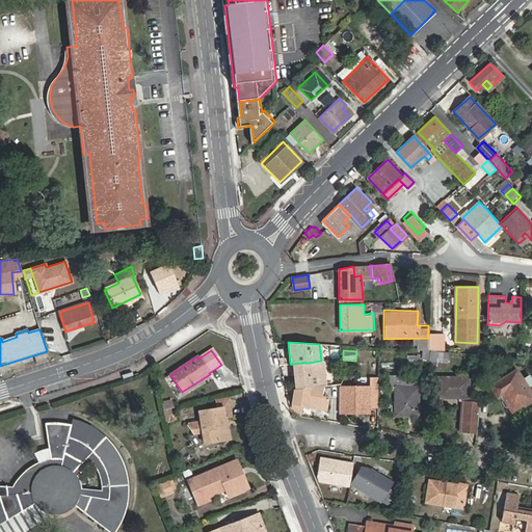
[(432,351),(428,350),(428,361),(447,364),(449,353),(443,352),(435,351),(432,351)]
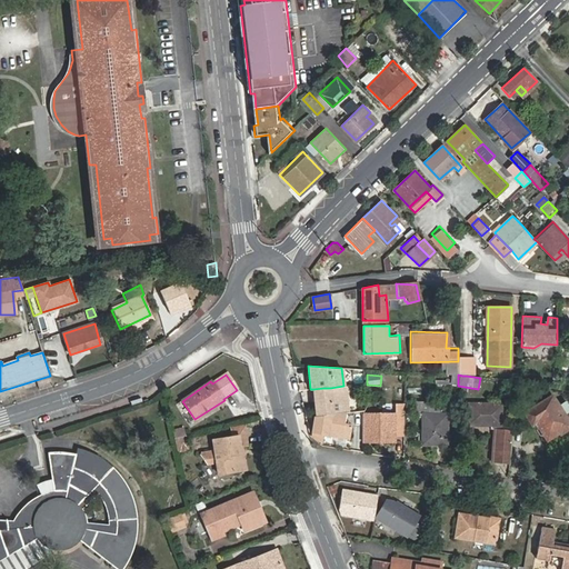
[(338,413),(337,400),(331,400),(330,388),(323,388),(313,389),(316,416),(338,413)]
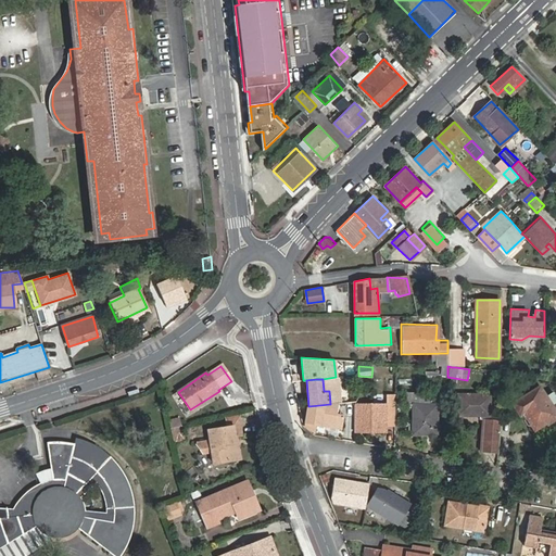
[(539,387),(513,403),(520,416),(525,414),(532,426),(545,418),(547,421),(555,414),(555,413),(553,408),(555,407),(548,396),(546,399),(539,387)]
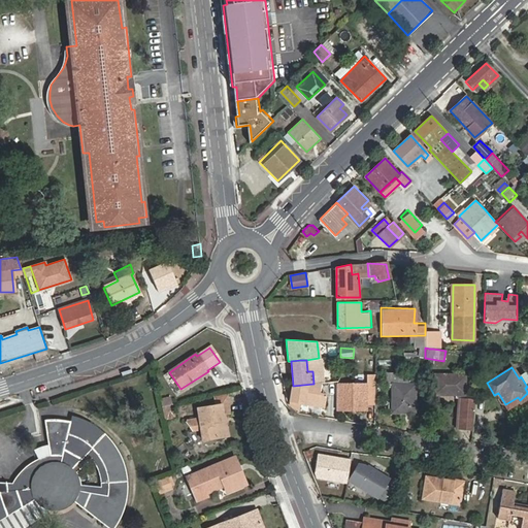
[(392,385),(392,414),(414,415),(414,386),(407,386),(407,373),(386,373),(386,385),(392,385)]
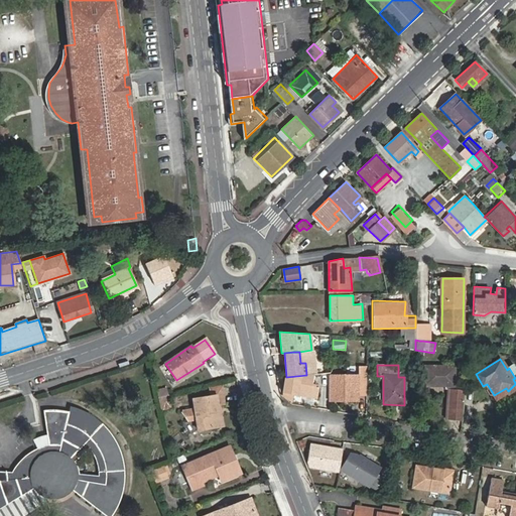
[(455,367),(434,366),(425,366),(424,386),(444,386),(454,386),(455,382),(455,367)]
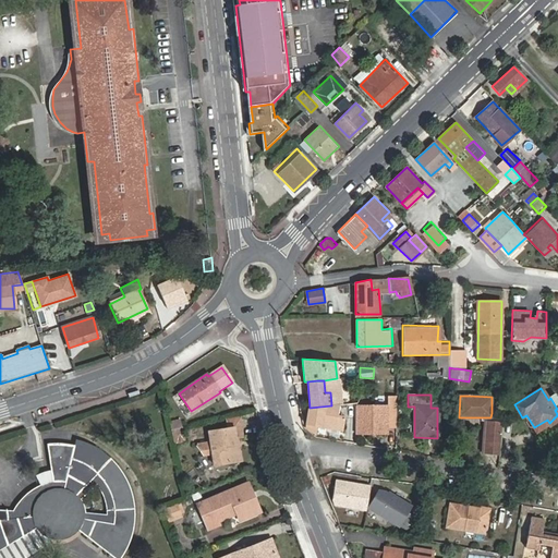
[(356,407),(356,433),(367,433),(367,428),(389,428),(397,428),(397,398),(390,398),(390,407),(356,407)]
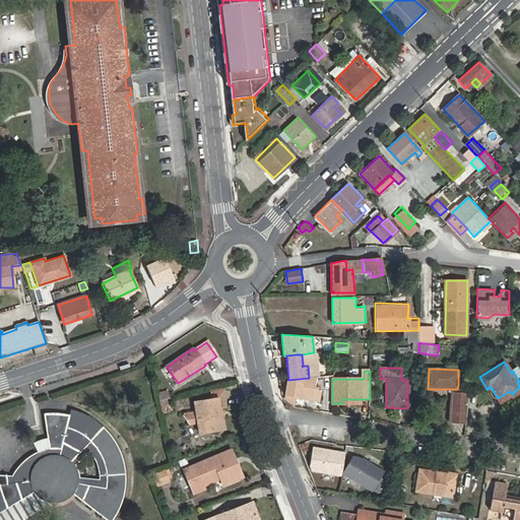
[(321,388),(315,388),(316,377),(309,378),(288,380),(287,380),(285,398),(295,405),(296,397),(319,400),(321,388)]
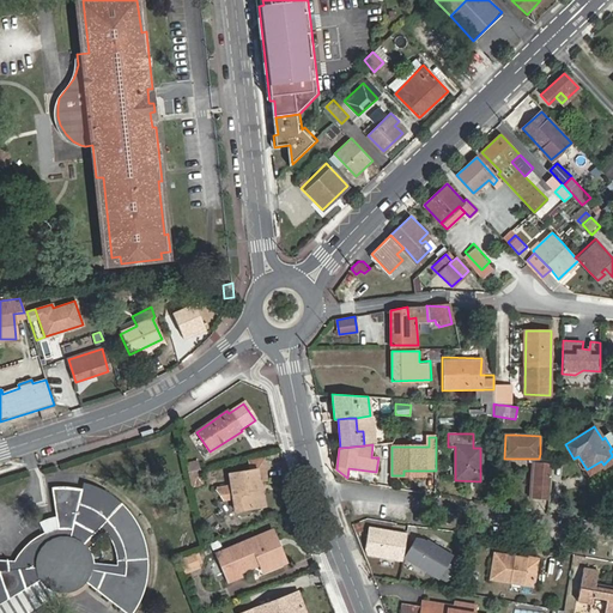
[(533,497),(548,501),(551,455),(540,454),(539,459),(528,459),(528,463),(534,463),(533,497)]
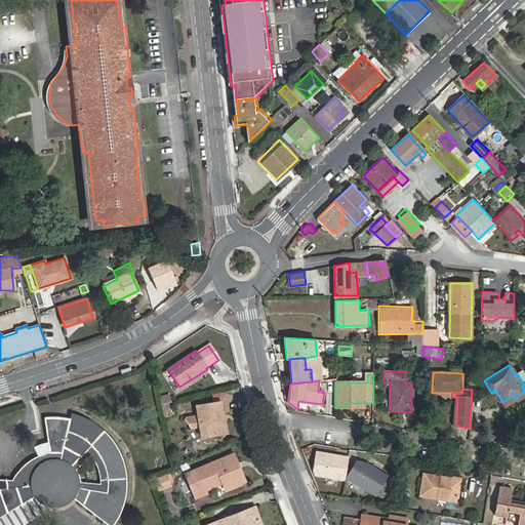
[(162,416),(173,415),(171,394),(161,395),(162,416)]
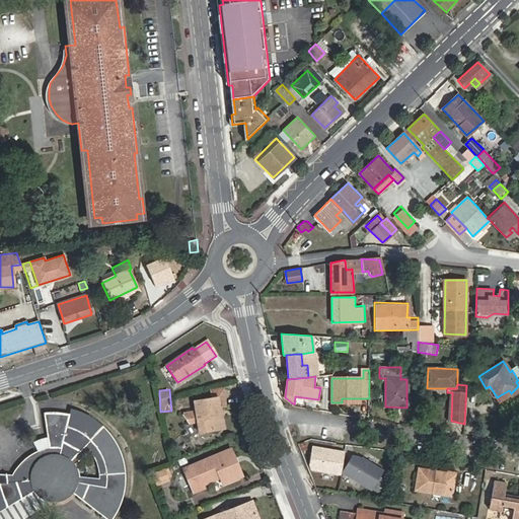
[(196,403),(203,434),(224,429),(229,428),(224,406),(227,406),(224,389),(211,392),(213,399),(196,403)]
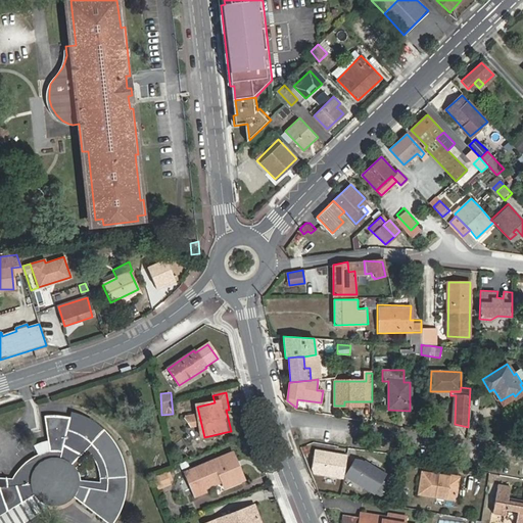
[(75,496),(108,522),(110,522),(113,519),(119,507),(123,494),(124,481),(123,469),(119,456),(112,444),(105,433),(95,425),(84,418),(69,412),(68,418),(54,417),(43,418),(48,455),(41,456),(34,459),(25,465),(21,468),(12,481),(0,479),(0,522),(12,522),(51,500),(53,501),(56,501),(59,501),(63,498),(65,497),(67,495),(72,490),(77,493),(75,496)]
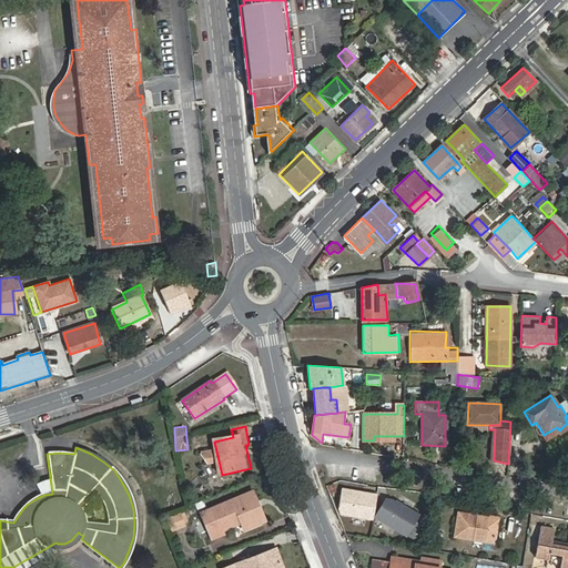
[(374,520),(377,501),(369,500),(371,494),(342,489),(338,509),(341,515),(374,520)]
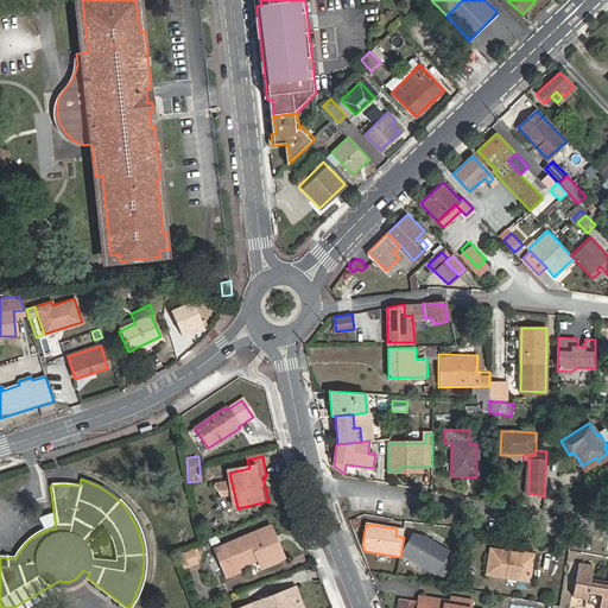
[(272,527),(217,551),(228,578),(241,574),(238,567),(259,558),(263,568),(285,558),(272,527)]
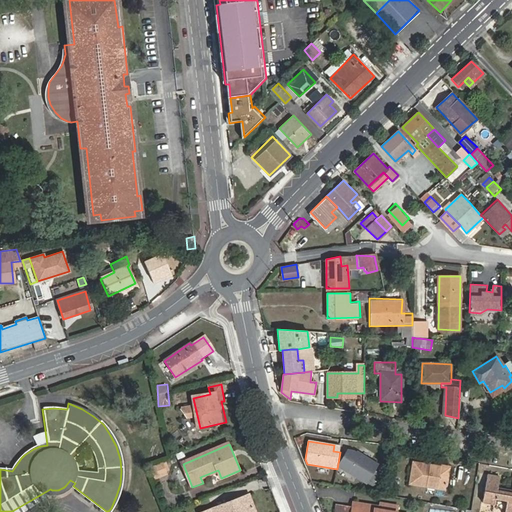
[(348,450),(339,467),(367,483),(375,470),(378,464),(358,453),(358,454),(351,450),(348,450)]
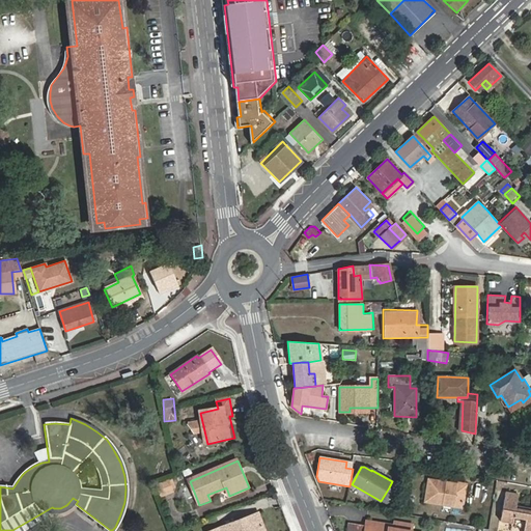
[(175,479),(160,484),(164,496),(178,490),(175,479)]
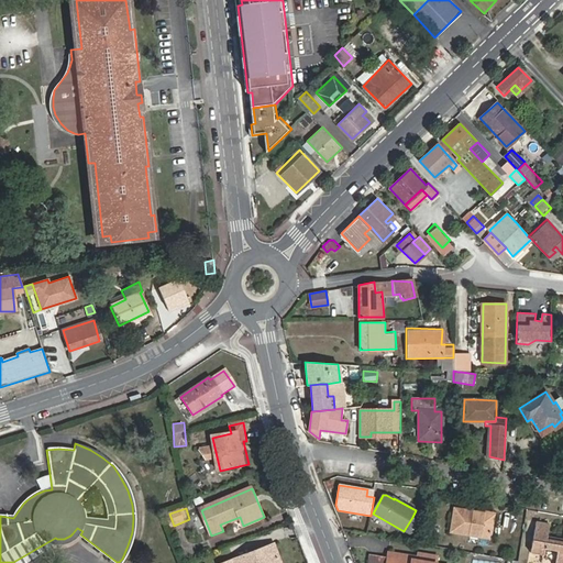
[(457,511),(454,534),(493,540),(496,517),(457,511)]
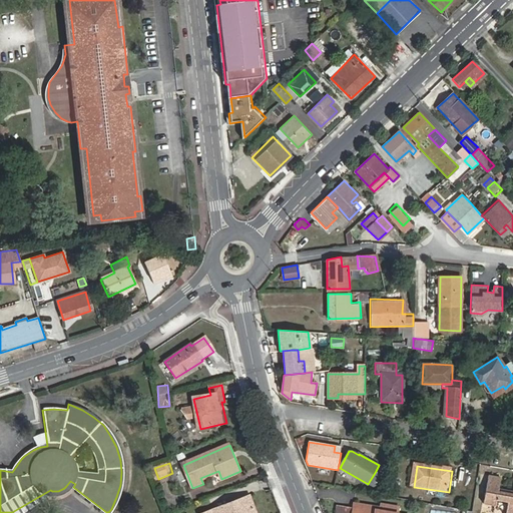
[(376,471),(368,484),(376,488),(383,475),(376,471)]
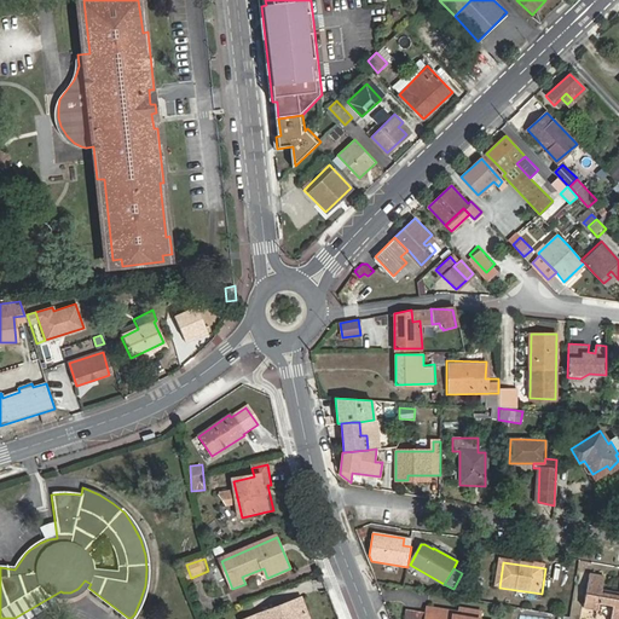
[(618,618),(618,599),(618,600),(618,596),(605,594),(608,577),(594,574),(588,608),(601,611),(602,605),(618,607),(615,618),(618,618)]
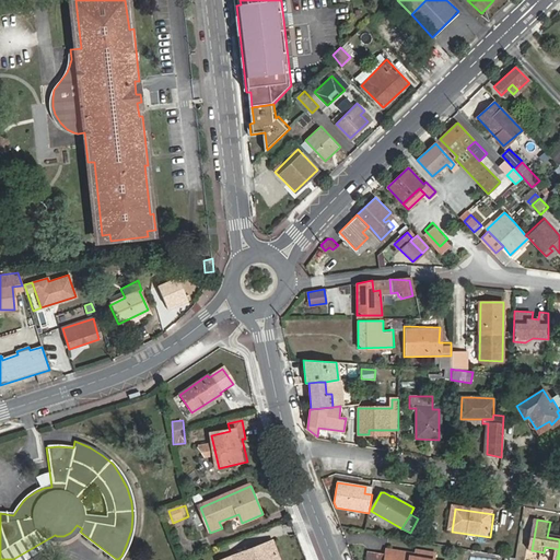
[(281,559),(275,543),(231,559),(281,559)]
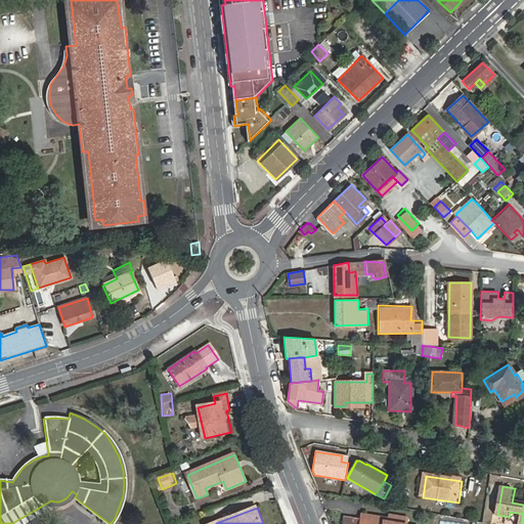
[(388,522),(389,518),(362,514),(361,518),(388,522)]
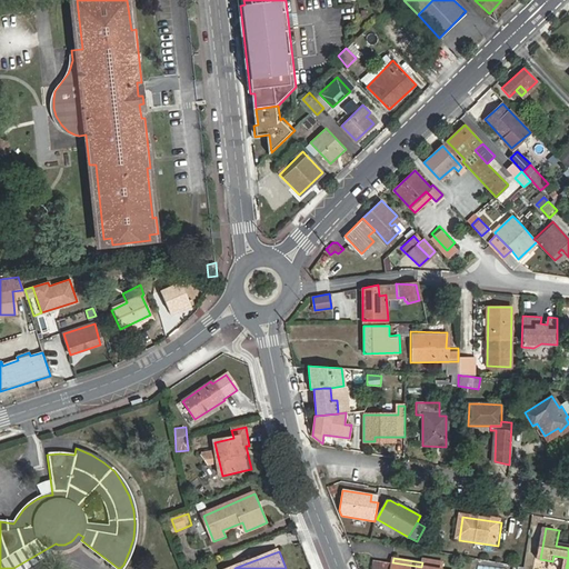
[(382,563),(381,568),(440,568),(441,562),(422,559),(422,562),(421,567),(392,562),(391,565),(382,563)]
